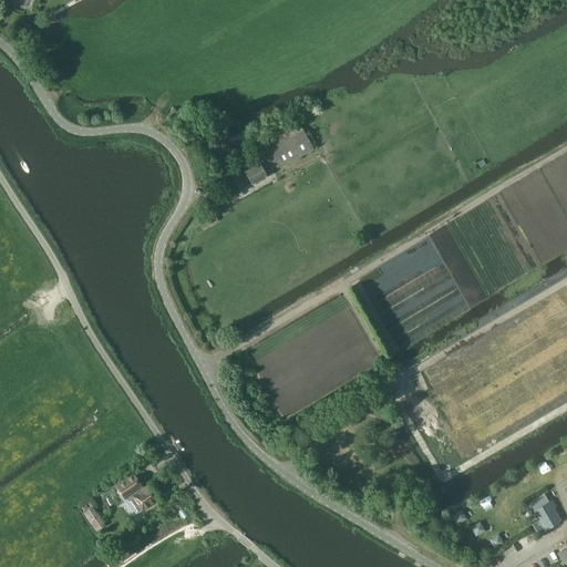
[(33,0),(12,0),(12,2),(14,6),(17,8),(19,9),(23,10),(28,9),(31,7),(33,4),(34,2),(33,0)]
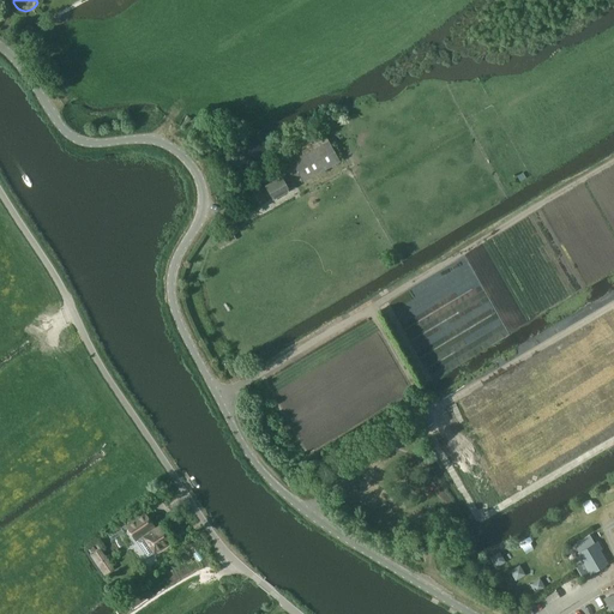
[(292,180),(304,181),(339,162),(321,130),(286,149),(293,162),(283,167),(286,169),(278,173),(281,178),(266,186),(274,198),(288,190),(286,184),(292,180)]
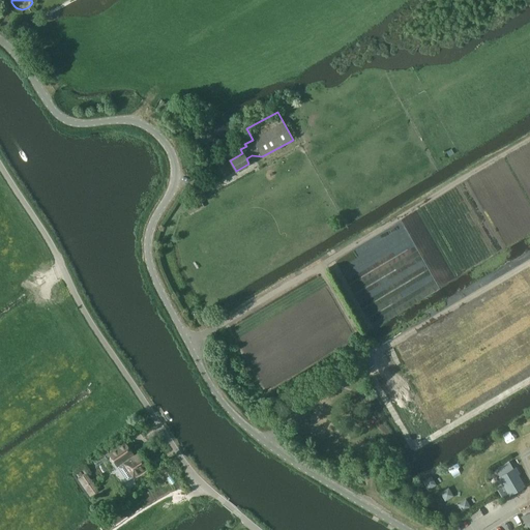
[(356,359),(363,372),(374,365),(366,353),(356,359)]
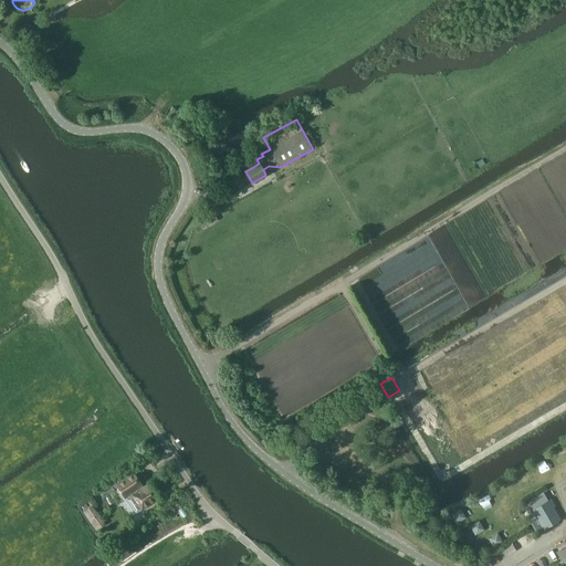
[(133,471),(115,482),(126,500),(136,513),(140,510),(142,510),(157,499),(147,484),(145,486),(144,488),(142,484),(133,471)]
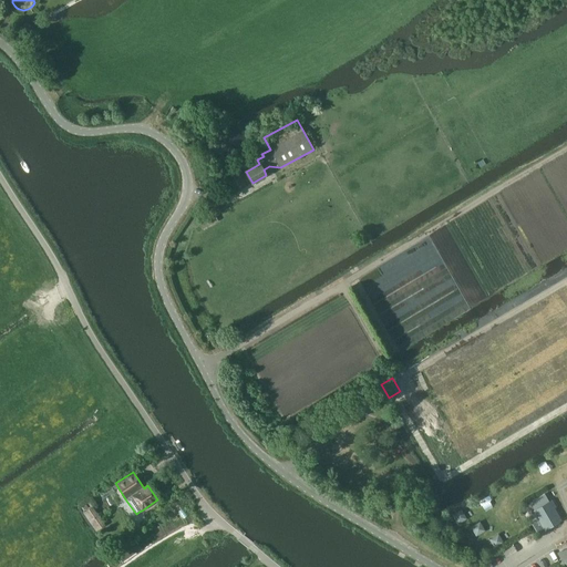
[(91,501),(94,506),(105,498),(102,493),(91,501)]
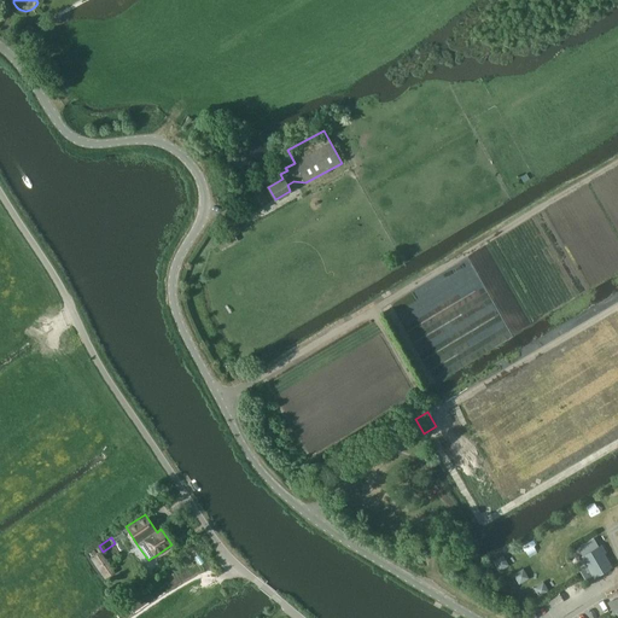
[(577,547),(595,577),(611,567),(594,538),(577,547)]
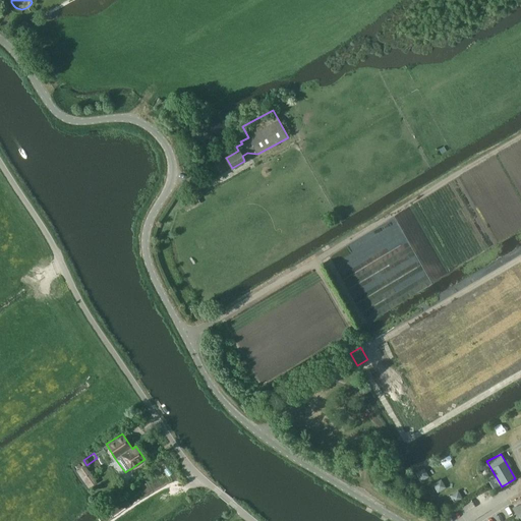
[(85,465),(77,470),(90,487),(97,482),(85,465)]
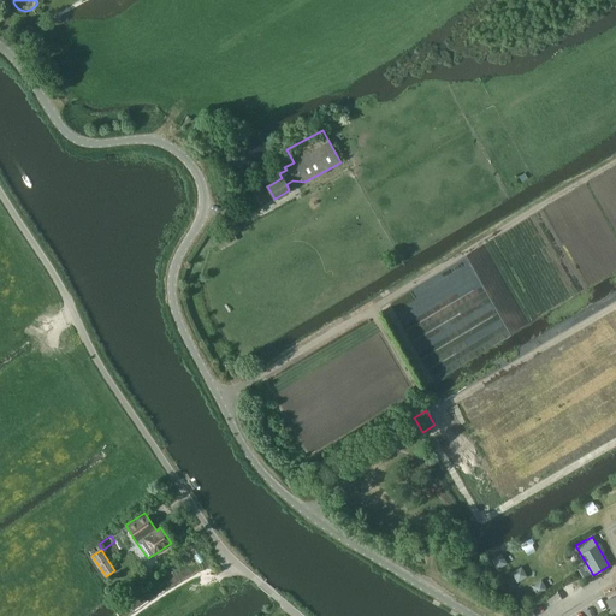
[(492,560),(497,569),(504,564),(499,555),(492,560)]
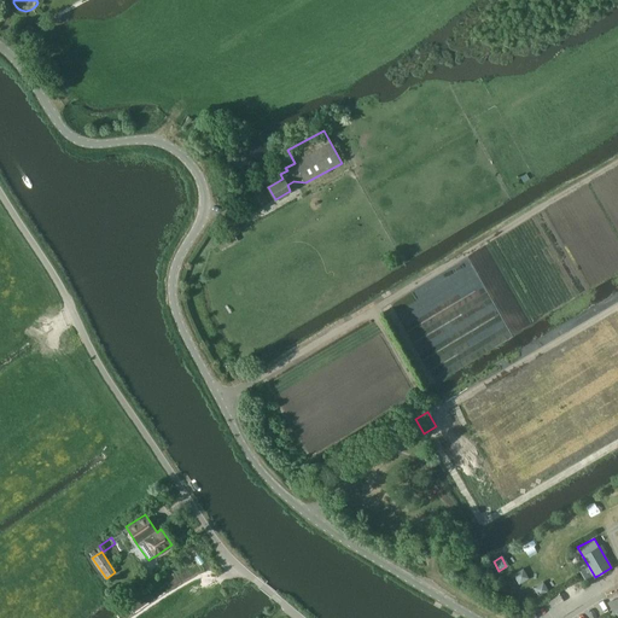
[(514,575),(519,584),(526,579),(522,570),(514,575)]
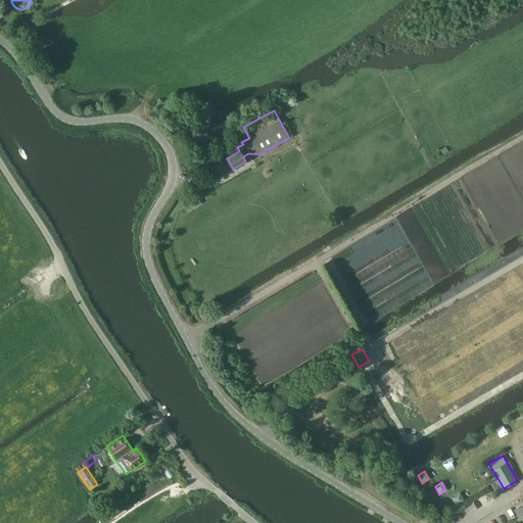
[(452,497),(457,505),(463,502),(458,493),(452,497)]
